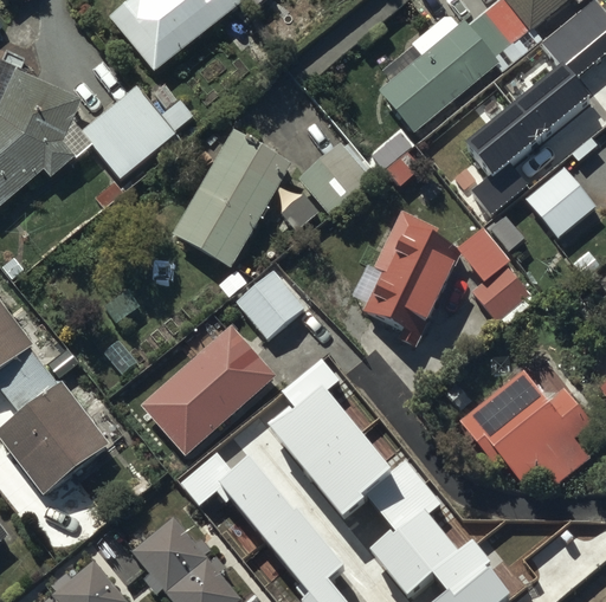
[(126,0),(108,14),(154,71),(242,0),(126,0)]
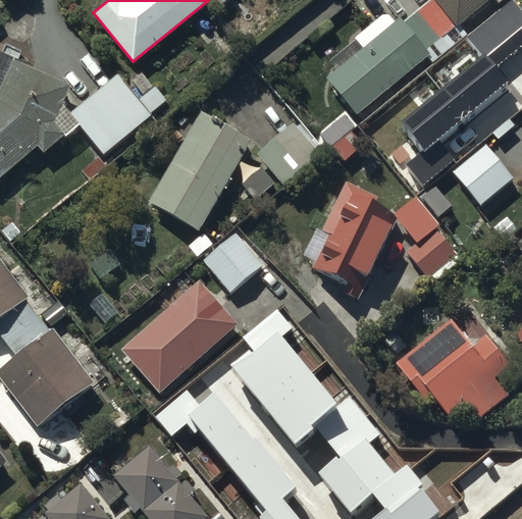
[(429,0),(405,19),(403,16),(395,22),(386,11),(326,60),(334,70),(326,76),(356,114),(369,103),(374,109),(386,100),(381,93),(428,55),(433,62),(467,36),(458,24),(487,0),(496,0),(499,3),(502,0),(429,0)]
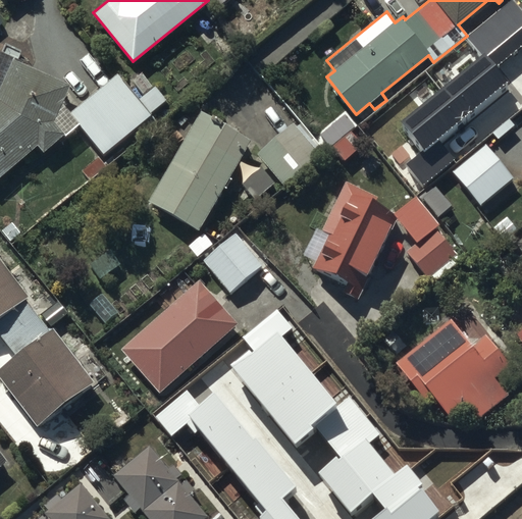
[(69,84),(0,53),(0,177),(38,146),(44,154),(65,136),(53,120),(69,84)]
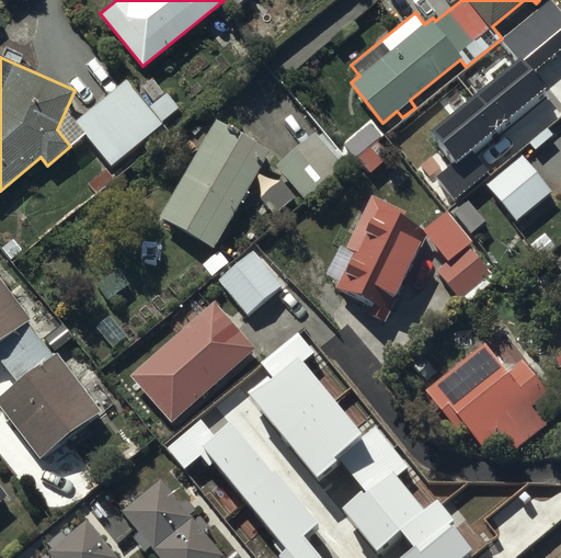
[(161,122),(125,79),(75,121),(111,163),(161,122)]
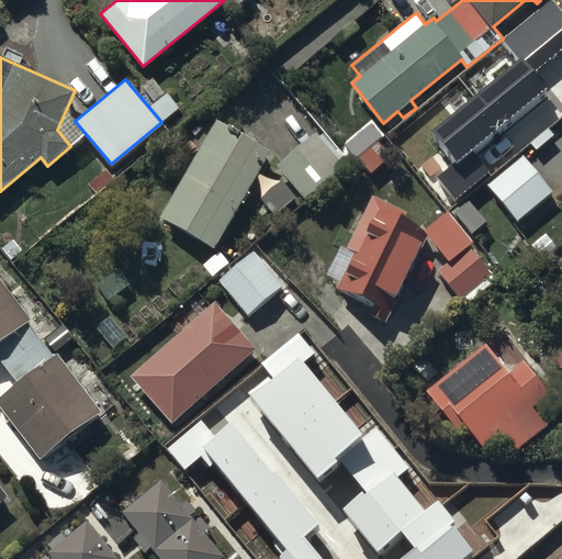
[(468,108),(448,86),(397,130),(395,127),(382,138),(419,182),(429,174),(407,149),(412,146),(417,153),(468,108)]
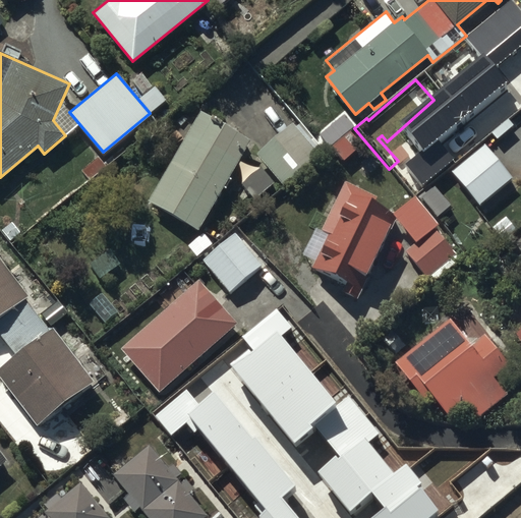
[(250,139),(199,110),(149,198),(198,228),(250,139)]
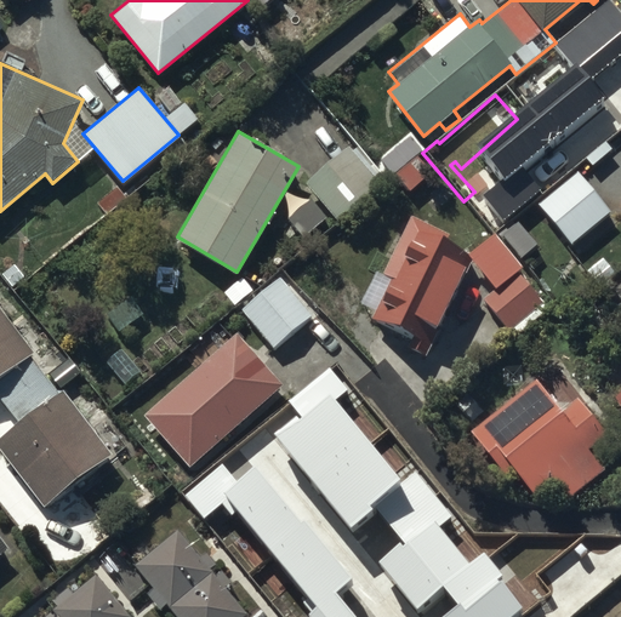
[(380,184),(375,180),(382,173),(358,143),(351,150),(347,146),(305,181),(337,220),(380,184)]
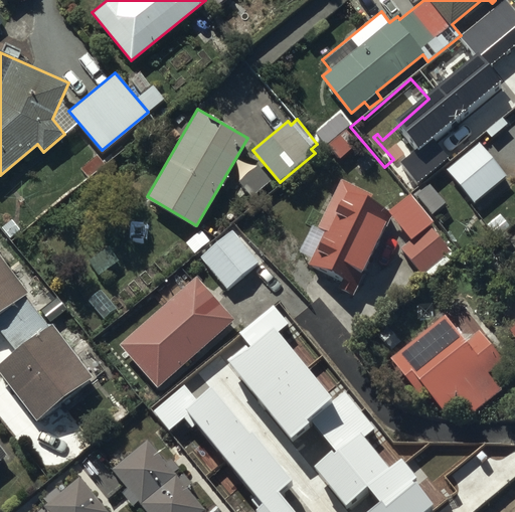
[(507,175),(477,141),(445,168),(475,203),(507,175)]
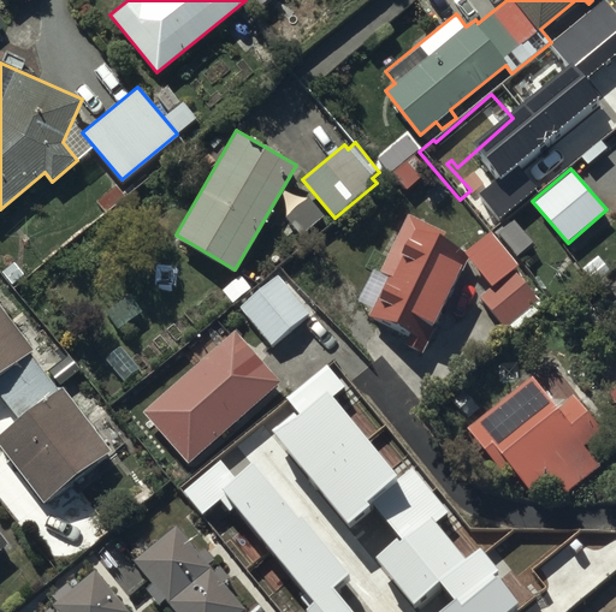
[(481,188),(466,203),(490,229),(505,214),(481,188)]
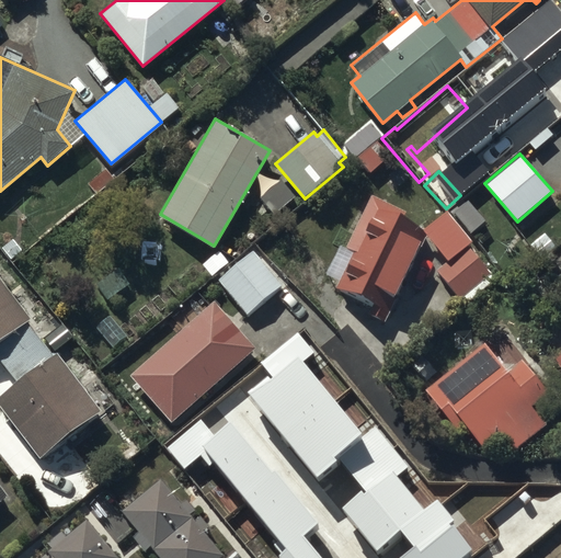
[(405,209),(370,195),(346,249),(352,251),(336,288),(369,302),(365,311),(384,319),(393,295),(398,297),(419,245),(423,247),(427,237),(445,260),(435,268),(439,273),(434,276),(456,306),(493,279),(467,245),(472,241),(467,234),(483,220),(464,196),(425,227),(402,216),(405,209)]
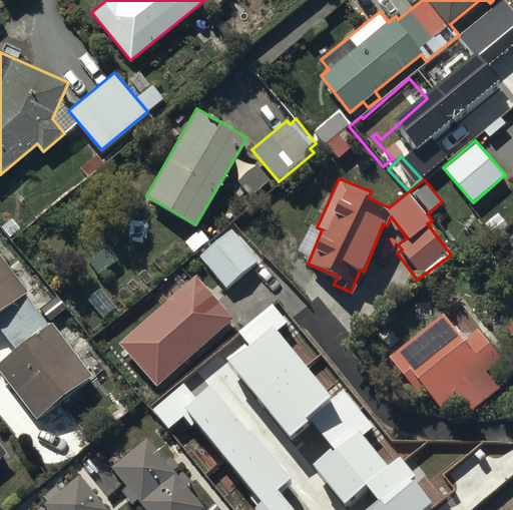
[(231,226),(198,253),(224,286),(258,259),(231,226)]
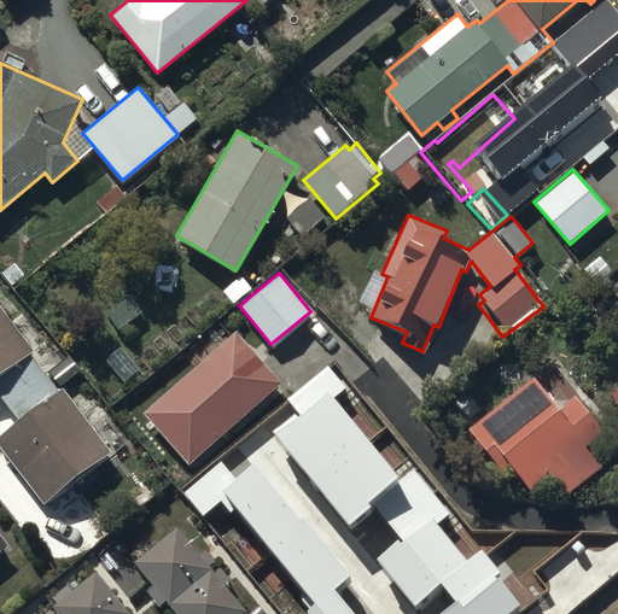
[(33,352),(0,307),(0,395),(19,421),(0,434),(0,442),(44,501),(109,454),(60,387),(56,391),(29,355),(33,352)]
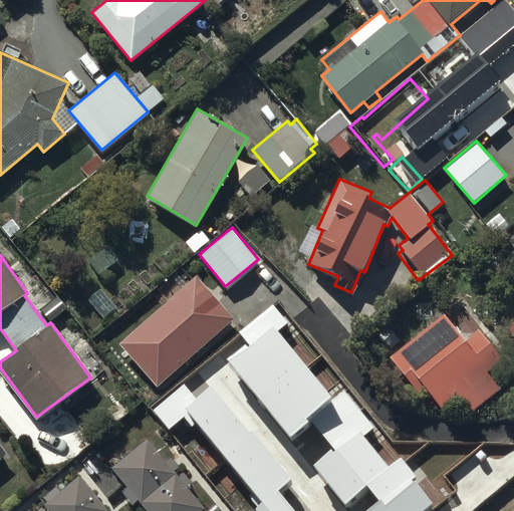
[(233,318),(195,276),(119,343),(158,386),(233,318)]
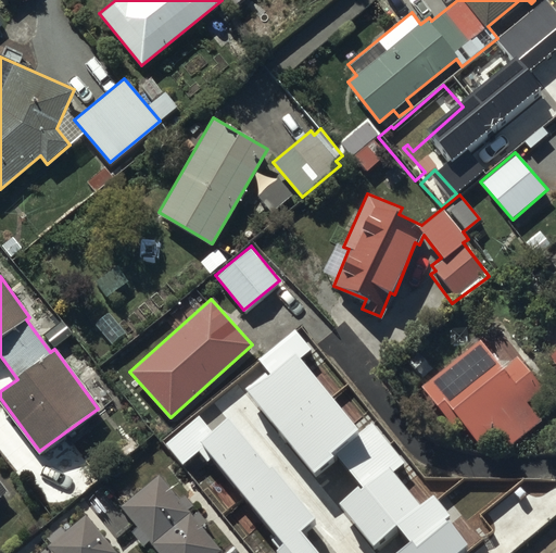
[(503,372),(478,340),(420,386),(453,426),(459,422),(489,459),(555,405),(555,404),(519,359),(503,372)]
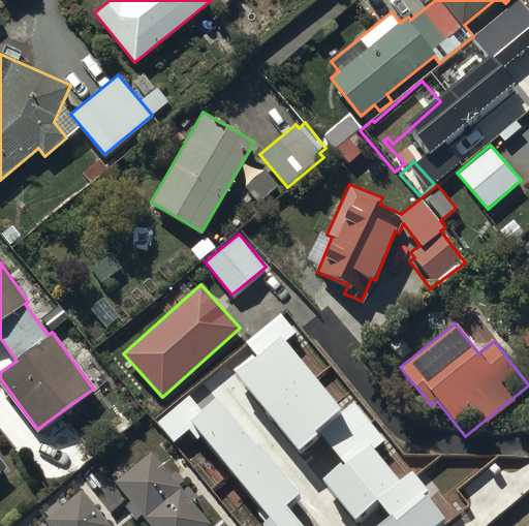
[(319,452),(321,456),(283,473),(292,493),(275,500),(286,525),(381,525),(393,521),(385,503),(392,501),(385,487),(379,489),(356,440),(328,454),(325,450),(319,452)]
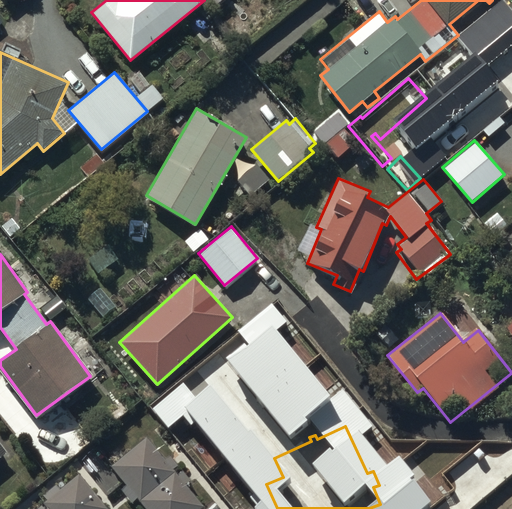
[(147,437),(111,466),(125,483),(118,488),(130,503),(137,497),(146,508),(197,508),(202,505),(185,485),(190,481),(182,471),(178,474),(173,468),(177,465),(168,453),(163,457),(147,437)]
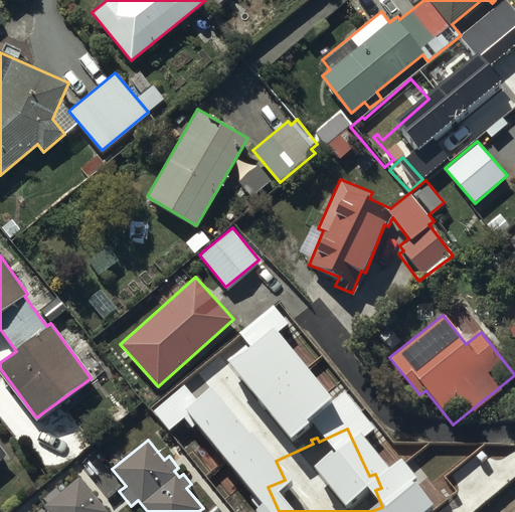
[(0,460),(8,453),(0,443),(0,460)]
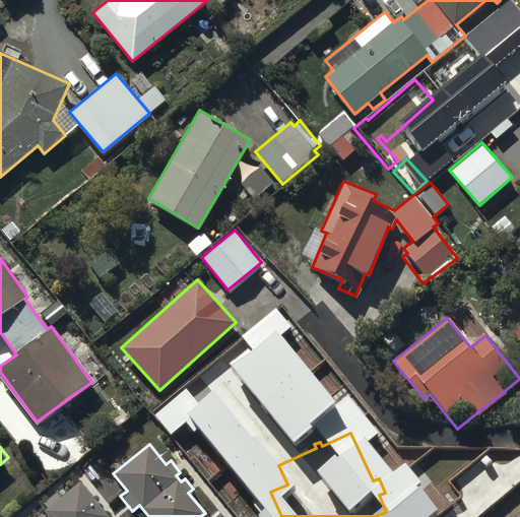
[(467,449),(394,448),(427,492),(467,492),(467,449)]
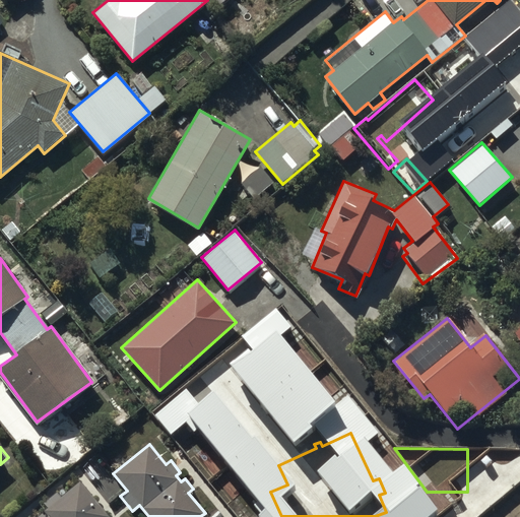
[(212,468),(203,475),(237,516),(244,516),(249,513),(212,468)]
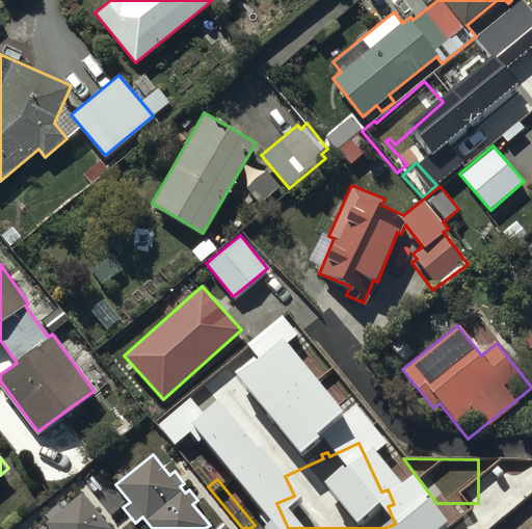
[(108,528),(110,527),(80,492),(61,507),(58,502),(44,514),(48,520),(43,524),(43,525),(37,528),(108,528)]
